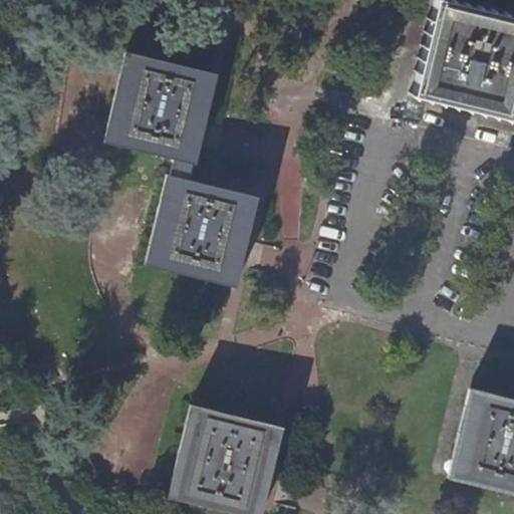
[(509,115),(513,95),(513,15),(447,0),(435,0),(414,93),(509,115)]
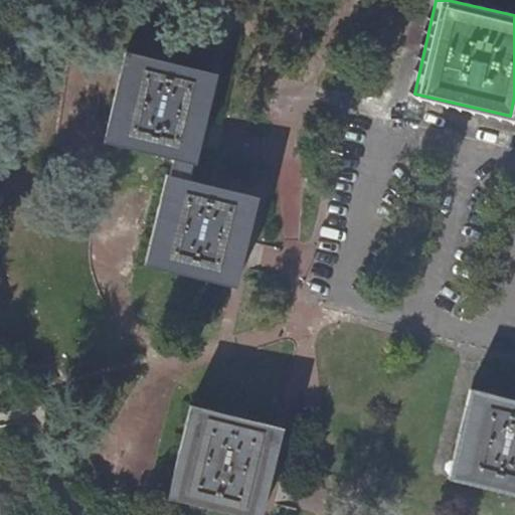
[(197,163),(218,74),(126,52),(105,141),(197,163)]
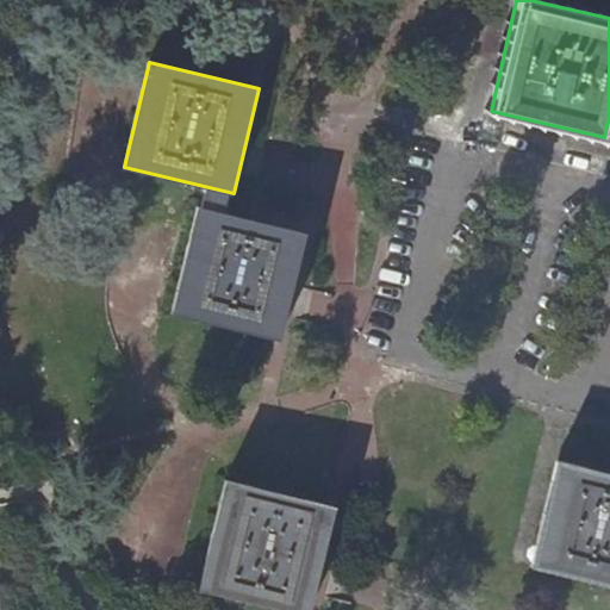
[(279,337),(303,234),(195,209),(172,312),(279,337)]
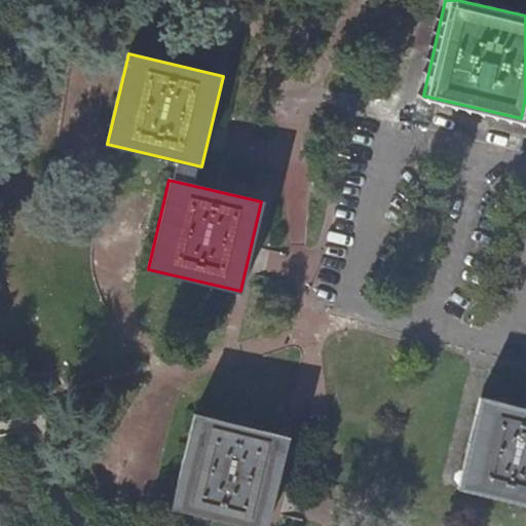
[(525,502),(525,407),(478,396),(456,487),(525,502)]
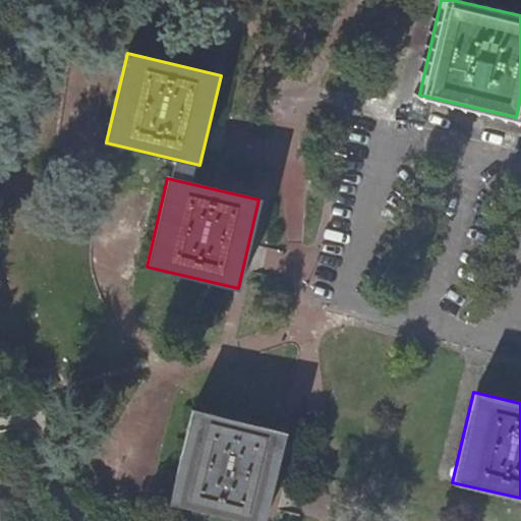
[(258,520),(263,520),(285,432),(247,423),(191,410),(169,500),(258,520)]
